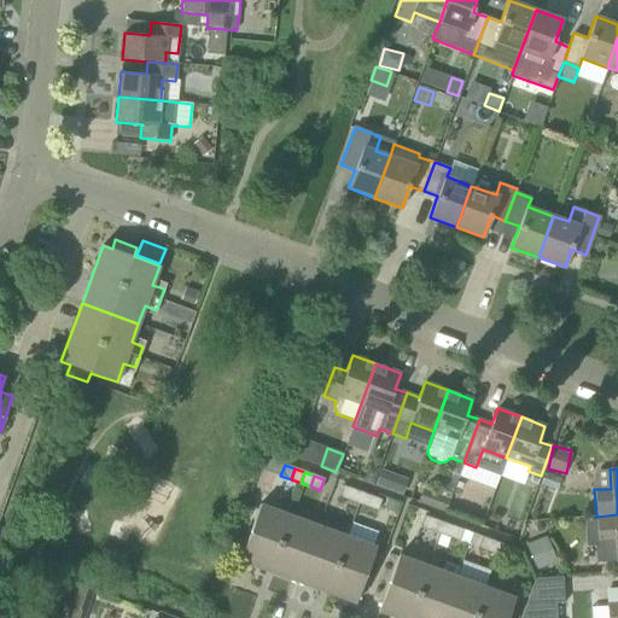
[(388,491),(401,496),(407,479),(401,477),(392,479),(388,491)]
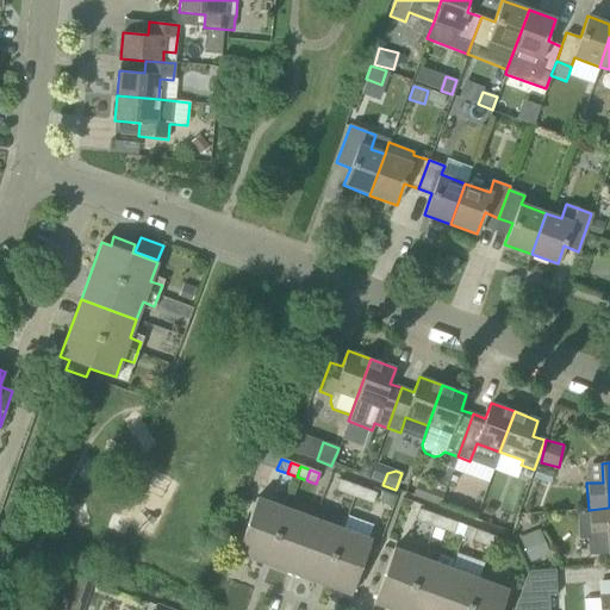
[(334,491),(343,495),(347,483),(337,479),(334,491)]
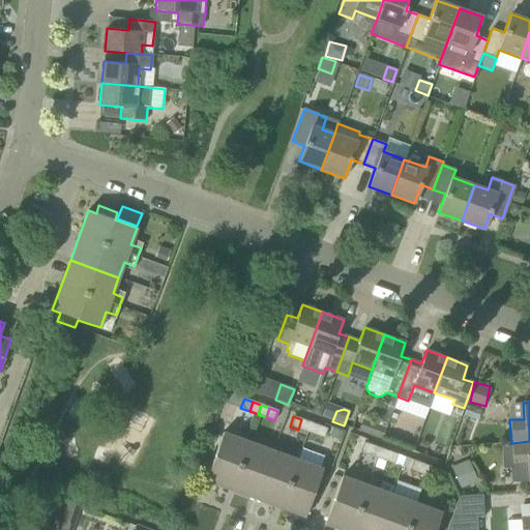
[(301,419),(298,430),(306,433),(311,422),(301,419)]
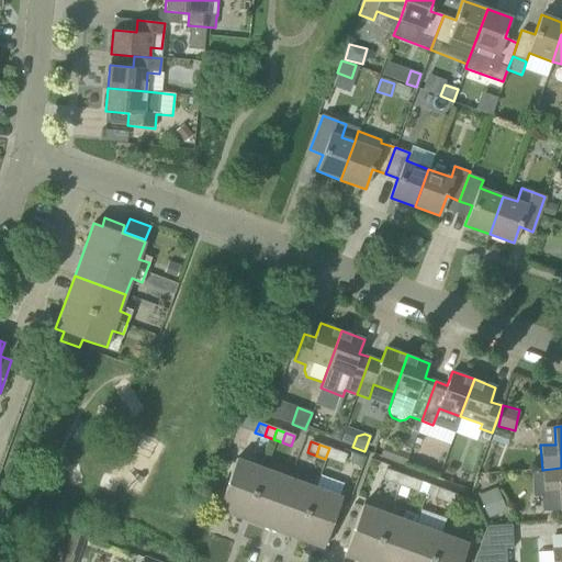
[(325,459),(334,462),(338,451),(329,448),(325,459)]
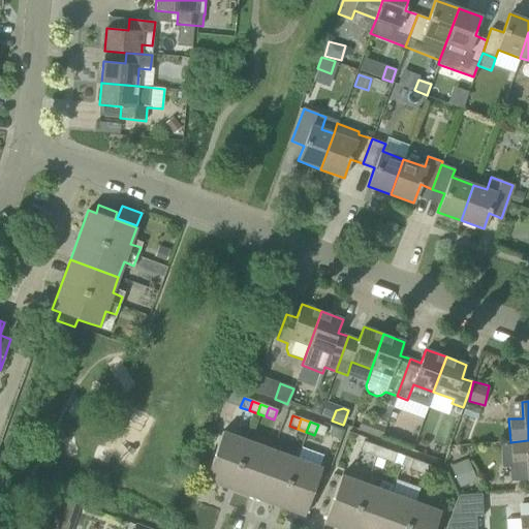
[(318,425),(314,435),(322,438),(327,428),(318,425)]
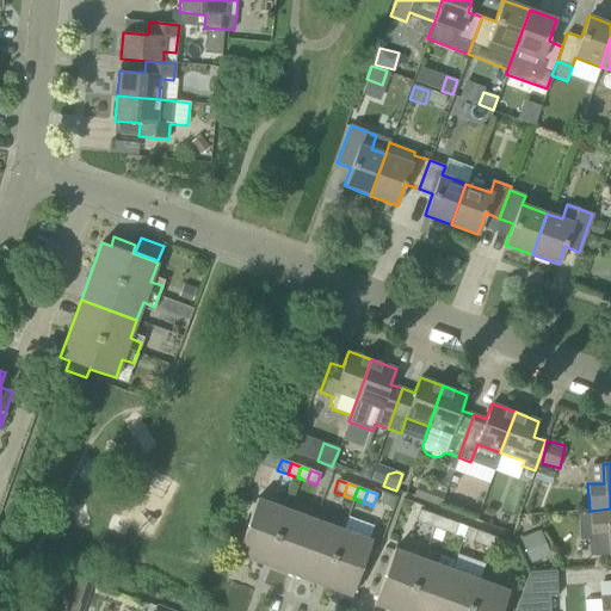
[(236,554),(294,575),(314,519),(257,499),(236,554)]
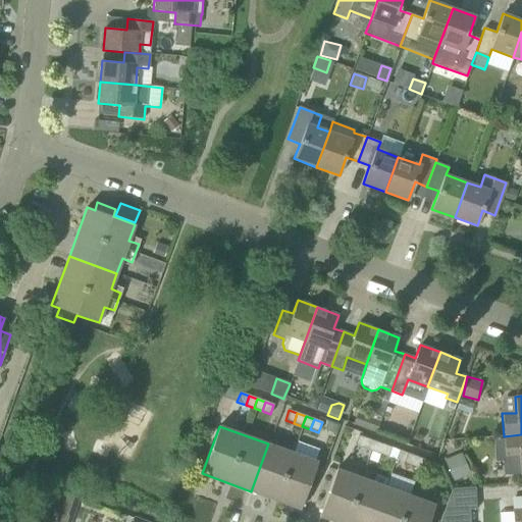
[(521,434),(504,436),(504,438),(493,439),(494,461),(503,461),(503,475),(521,473),(521,434)]
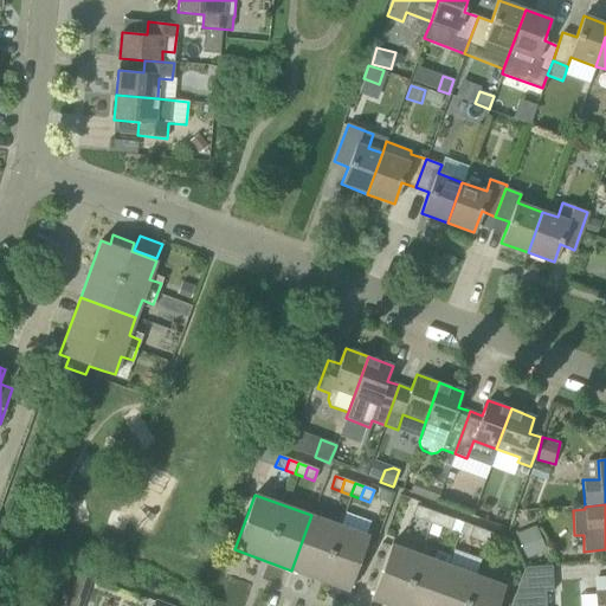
[(416,505),(411,516),(420,520),(425,509),(416,505)]
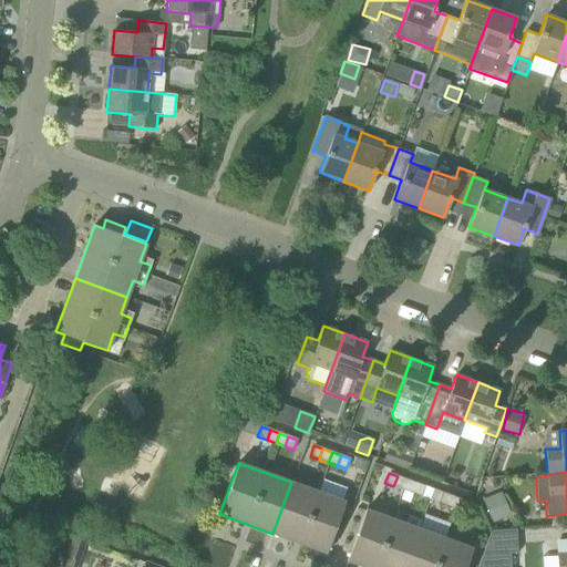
[(406,480),(398,476),(393,486),(403,490),(406,480)]
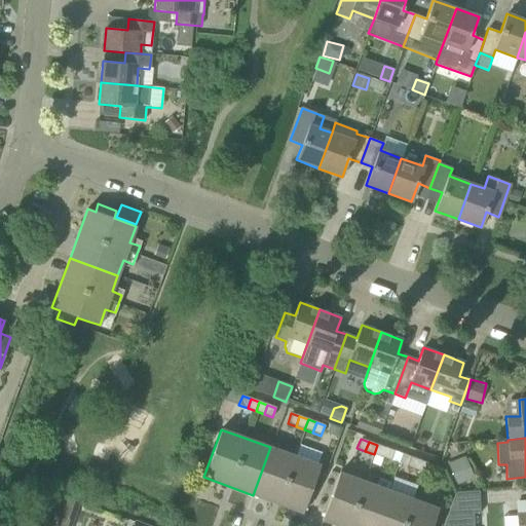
[(374,454),(382,457),(385,448),(377,445),(374,454)]
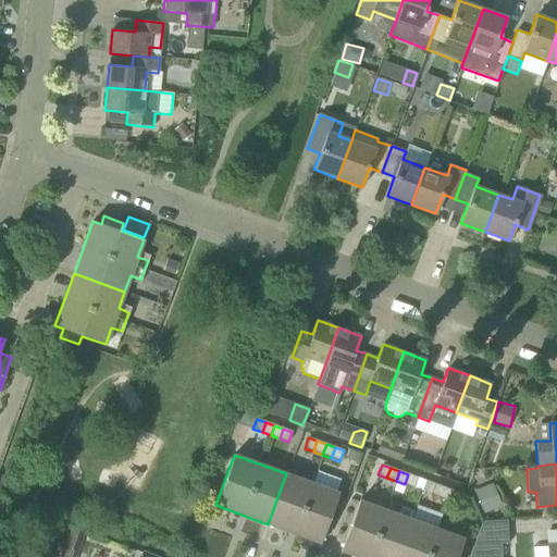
[(318,472),(314,482),(336,489),(339,479),(318,472)]
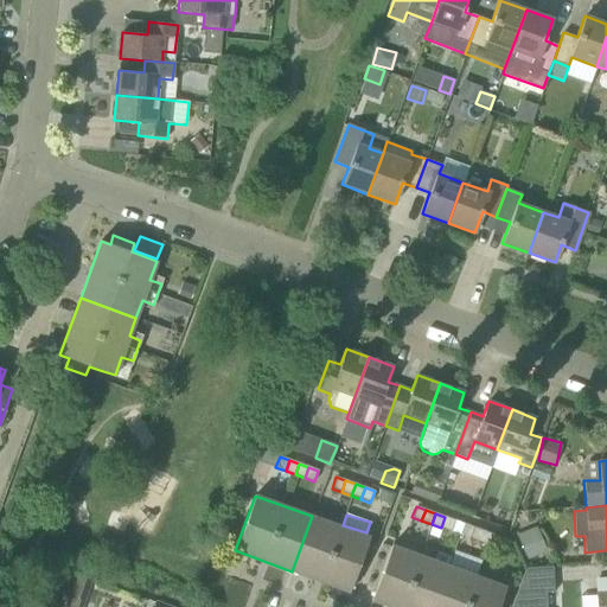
[(369,537),(312,516),(292,572),(349,593),(369,537)]
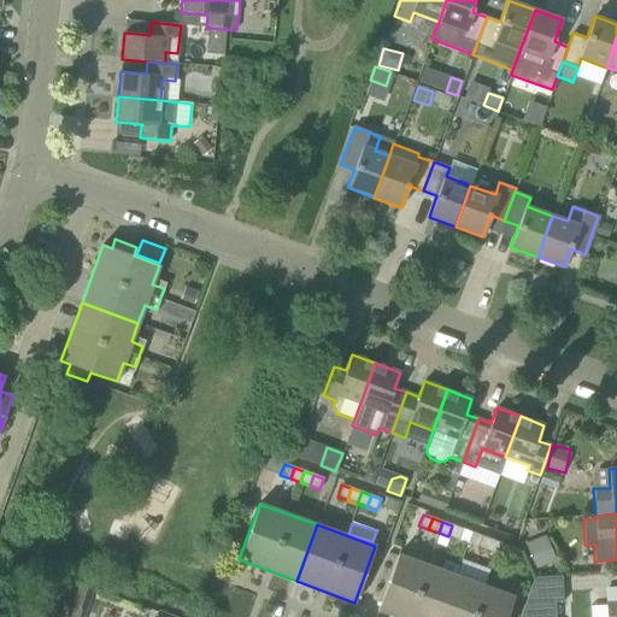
[(452,526),(448,536),(458,540),(462,529),(452,526)]
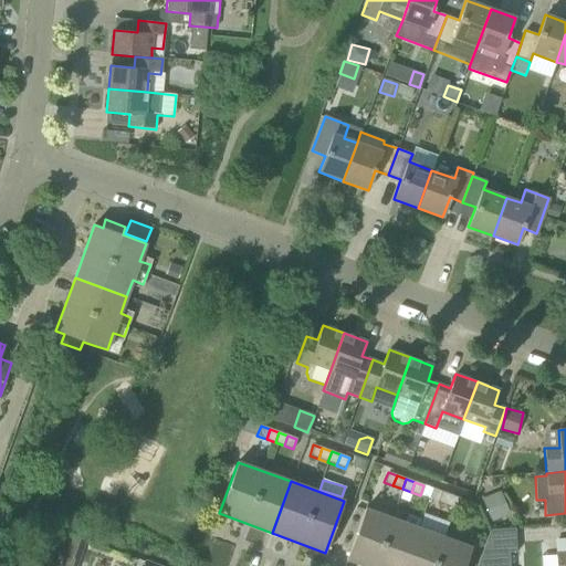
[(437,502),(446,505),(450,494),(441,491),(437,502)]
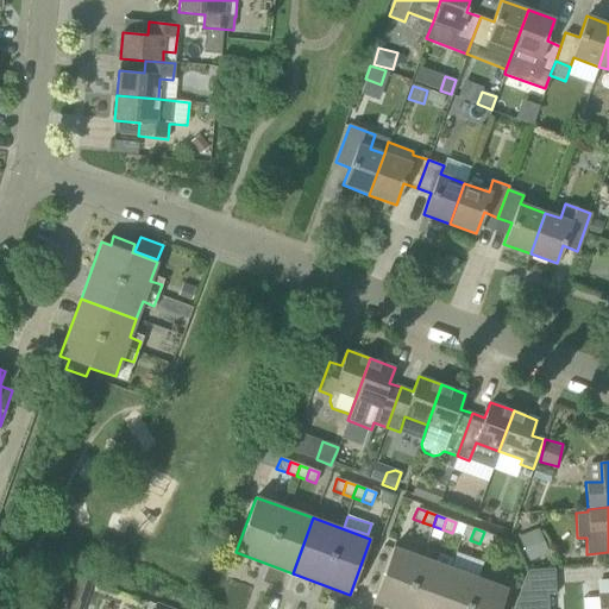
[(538,528),(518,537),(528,563),(548,554),(538,528)]
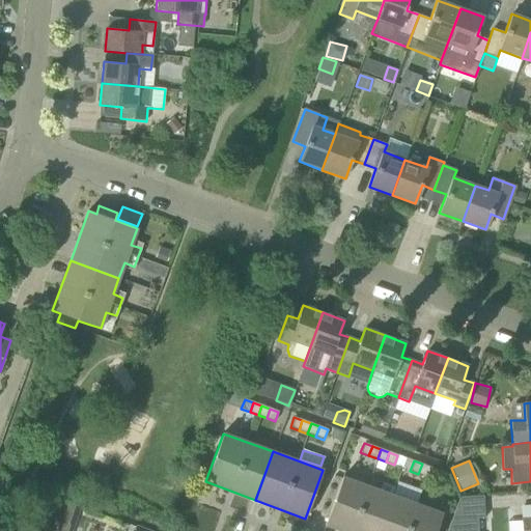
[(426,477),(430,467),(422,464),(418,474),(426,477)]
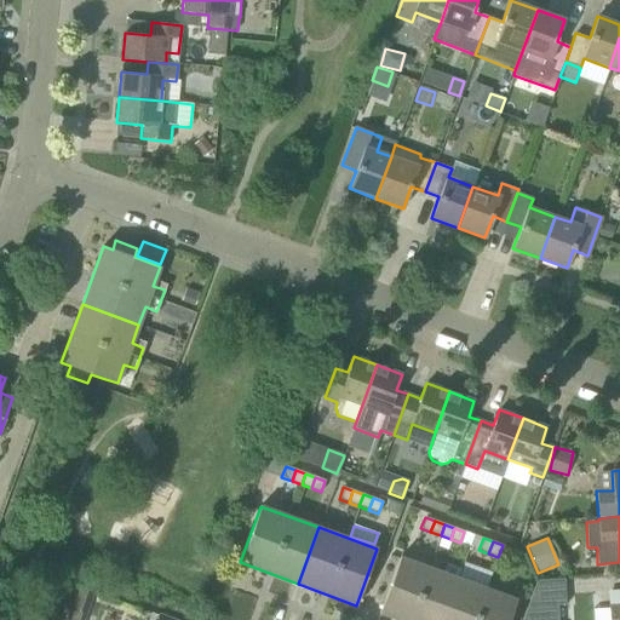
[(498,557),(507,561),(512,549),(503,545),(498,557)]
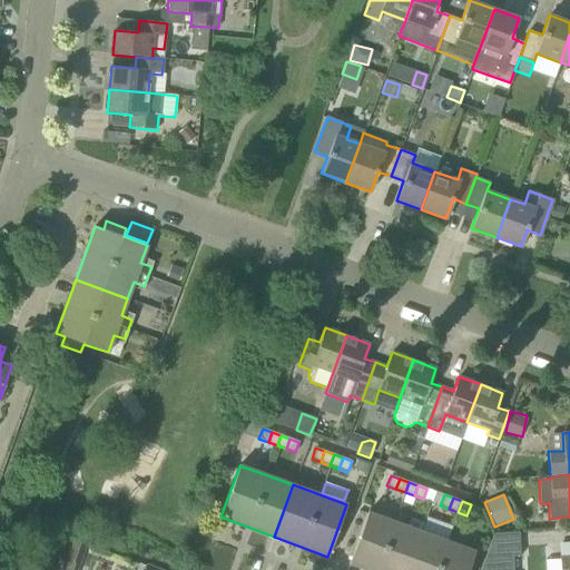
[(471,504),(467,516),(475,519),(480,508),(471,504)]
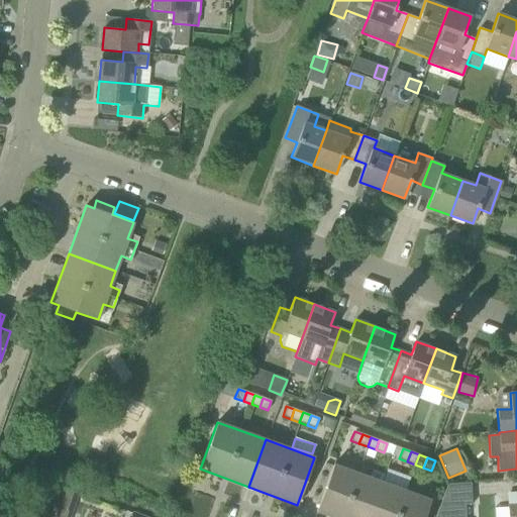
[(333,464),(316,511),(330,516),(369,516),(382,483),(333,464)]
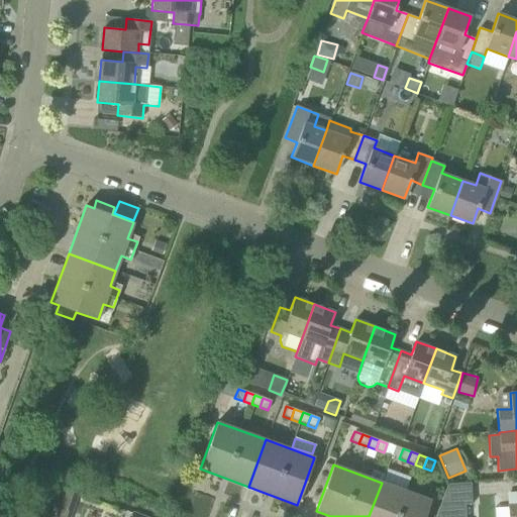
[(382,483),(369,516),(423,516),(430,500),(382,483)]
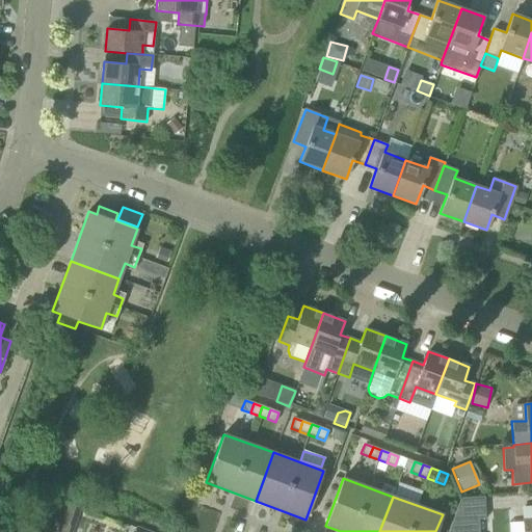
[(485,520),(484,497),(460,498),(447,531),(479,531),(479,520),(485,520)]
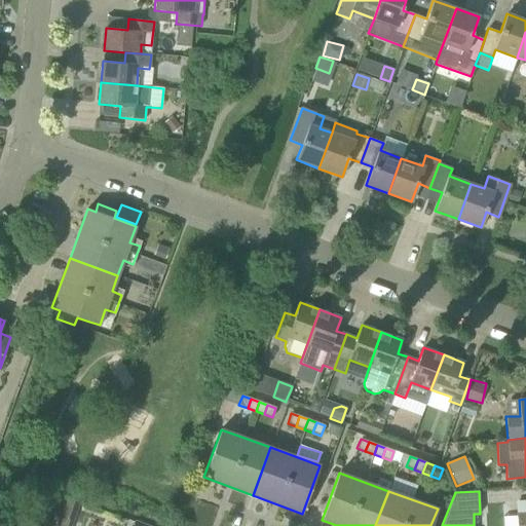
[(68,497),(61,518),(72,522),(79,501),(68,497)]
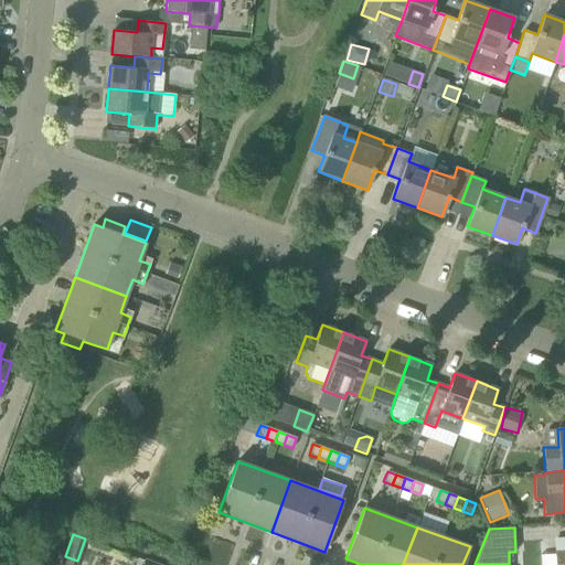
[(564,552),(555,553),(555,564),(564,564),(564,534),(564,535),(564,547),(564,552)]
